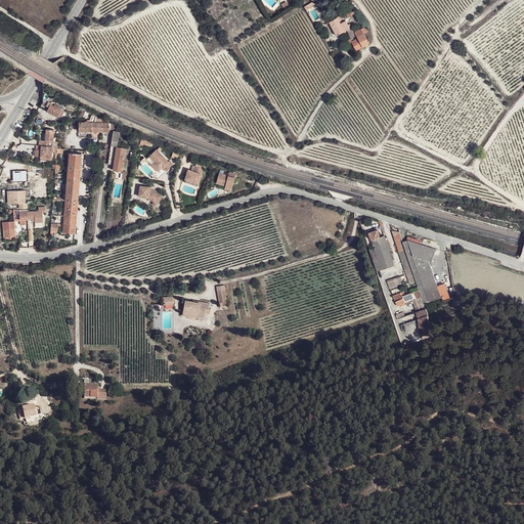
[(304,6),(307,11),(310,7),(315,4),(313,1),(304,6)]
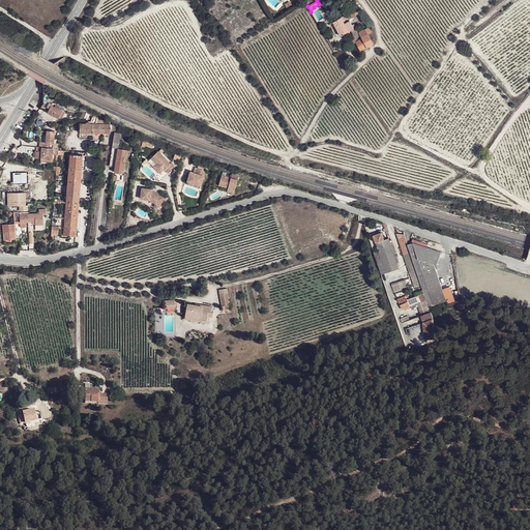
[(344,16),(333,22),(342,35),(345,33),(346,34),(350,32),(349,31),(351,30),(356,38),(357,37),(359,36),(355,28),(357,27),(356,25),(355,25),(354,24),(352,25),(350,21),(344,24),(343,21),(346,19),(344,16)]
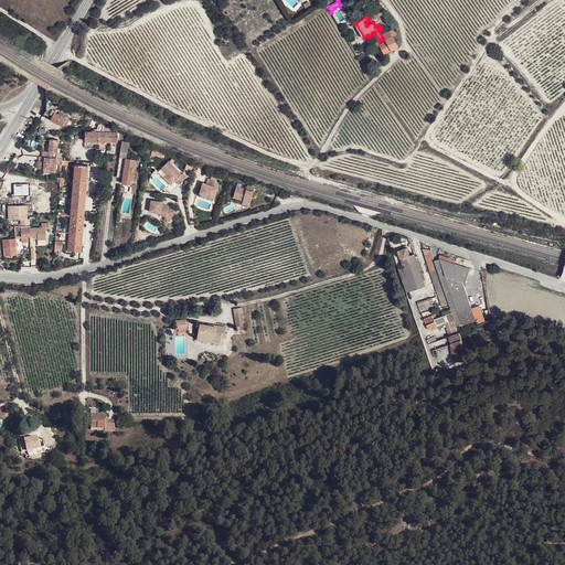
[(382,43),(380,44),(385,54),(397,46),(392,36),(396,33),(393,29),(383,34),(386,41),(382,43)]
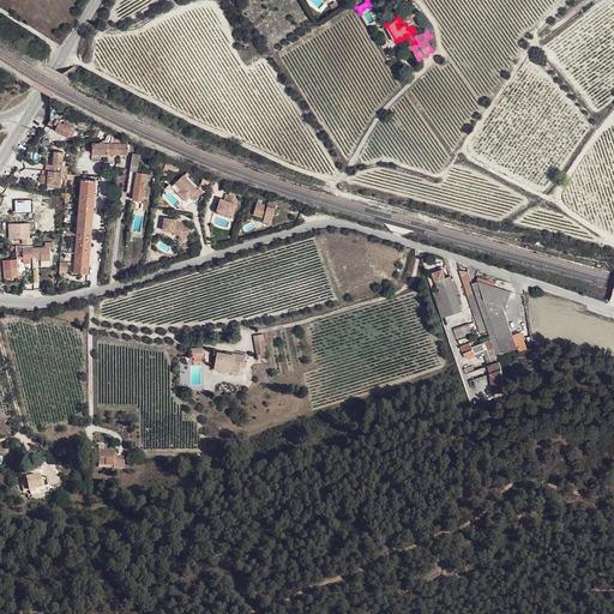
[(50,125),(55,127),(61,116),(56,114),(50,125)]
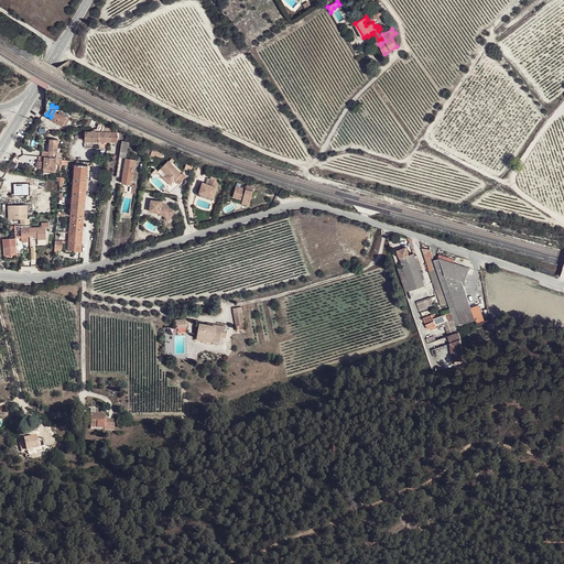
[(63,126),(67,118),(55,112),(51,119),(63,126)]
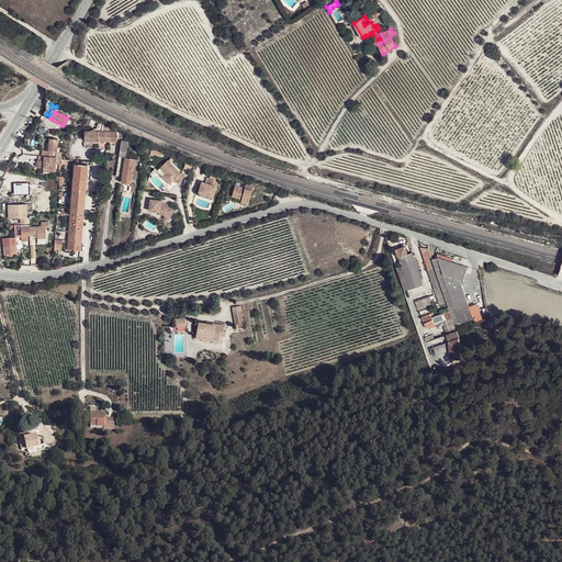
[(89,126),(94,115),(87,112),(83,119),(86,120),(82,127),(85,127),(89,126)]
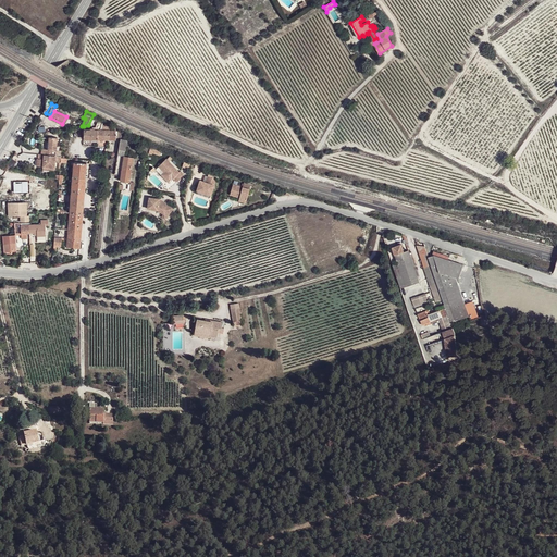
[(100,123),(101,119),(94,114),(88,125),(91,126),(95,121),(97,122),(100,123)]
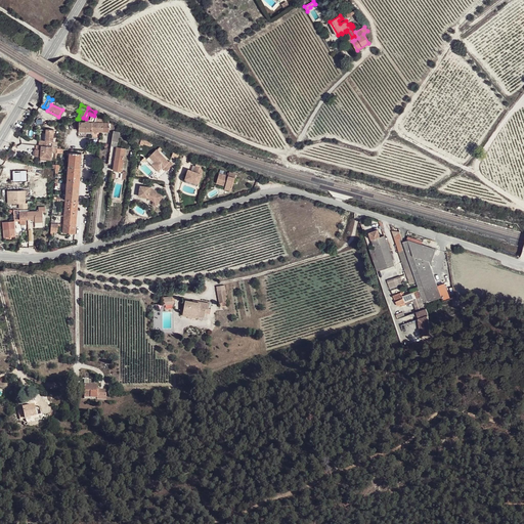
[(79,123),(79,131),(110,131),(110,123),(79,123)]
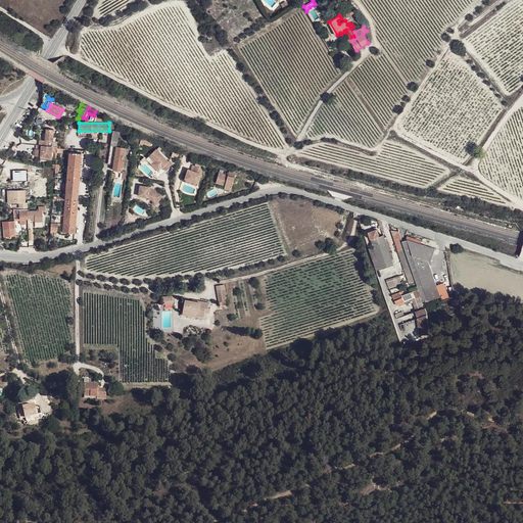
[(54,130),(47,129),(46,140),(40,140),(39,145),(38,145),(37,152),(47,153),(47,158),(51,159),(54,130)]
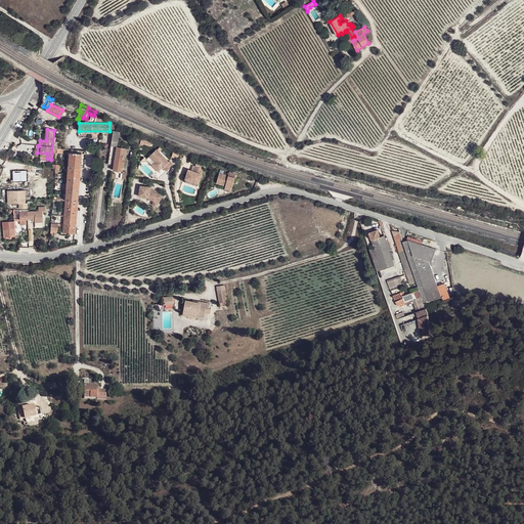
[(114,133),(113,133),(108,164),(114,165),(113,170),(122,171),(125,148),(118,146),(120,132),(114,131),(114,133)]
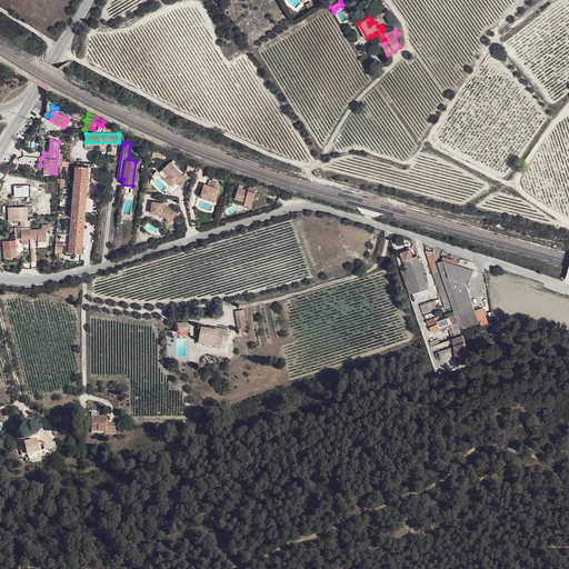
[(185,176),(171,162),(165,169),(171,177),(167,181),(173,187),(178,182),(181,186),(189,178),(186,175),(185,176)]
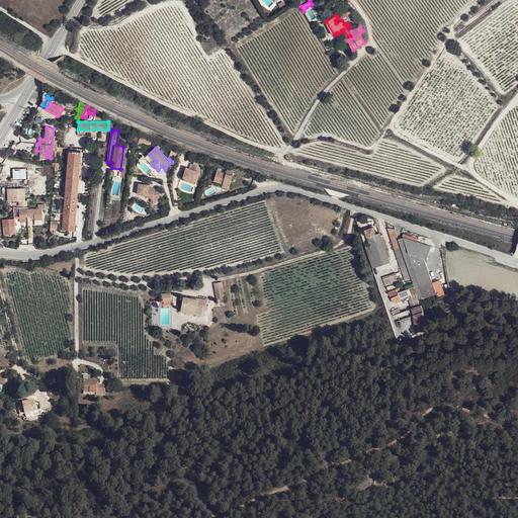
[(70,151),(69,164),(79,165),(81,152),(70,151)]
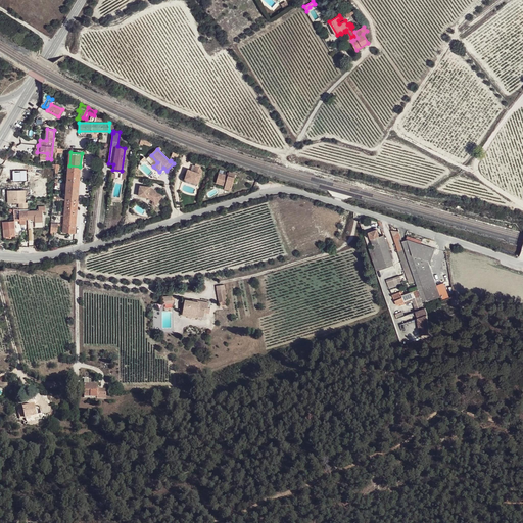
[(80,167),(69,165),(67,183),(74,183),(74,184),(79,184),(80,167)]
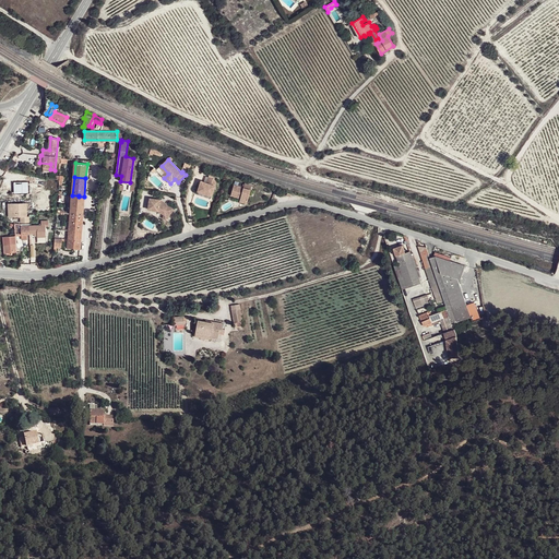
[(213,197),(218,181),(210,178),(207,183),(202,181),(199,192),(213,197)]
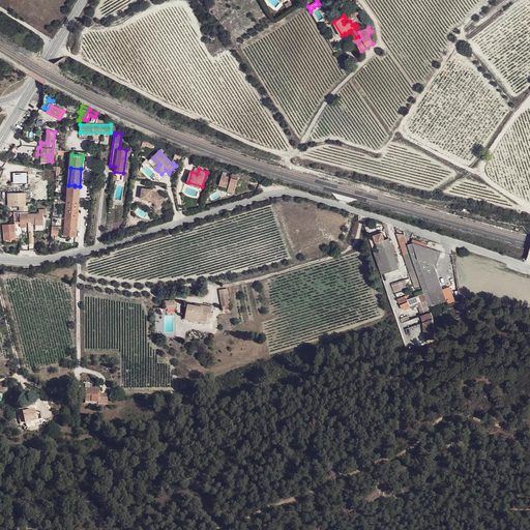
[(127,181),(128,175),(113,173),(113,180),(127,181)]
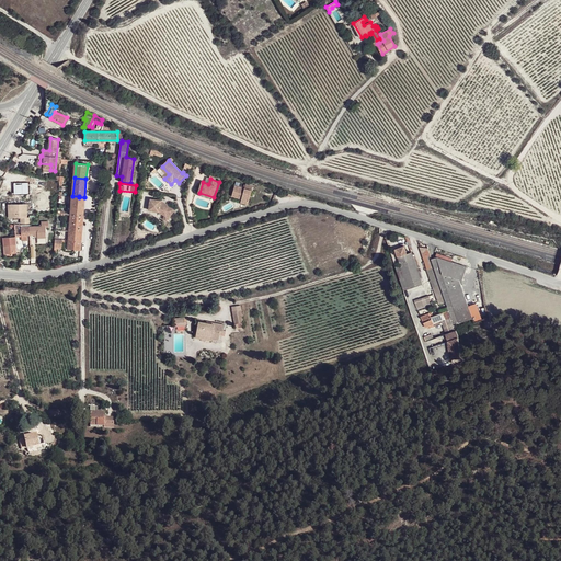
[(245,189),(236,186),(232,197),(242,199),(241,203),(249,205),(253,191),(256,192),(258,186),(248,183),(245,189)]
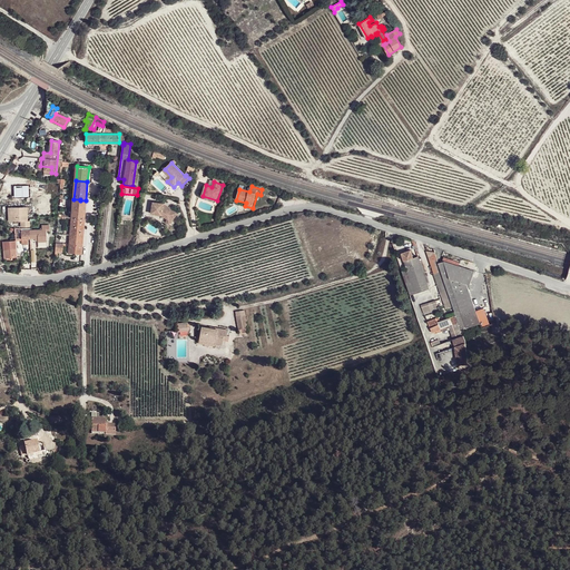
[(85,218),(86,200),(80,200),(80,199),(74,199),(72,217),(85,218)]
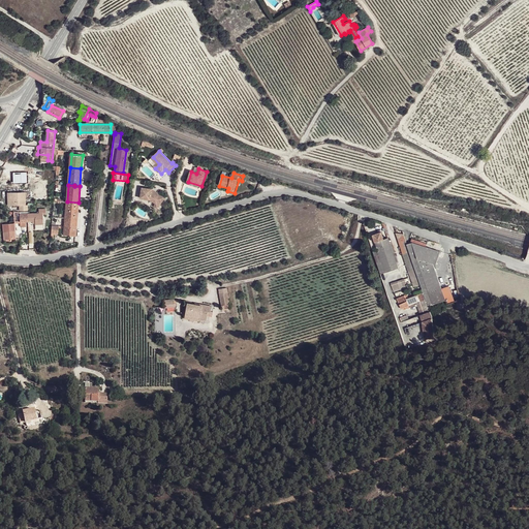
[(48,187),(36,187),(36,196),(48,196),(48,187)]
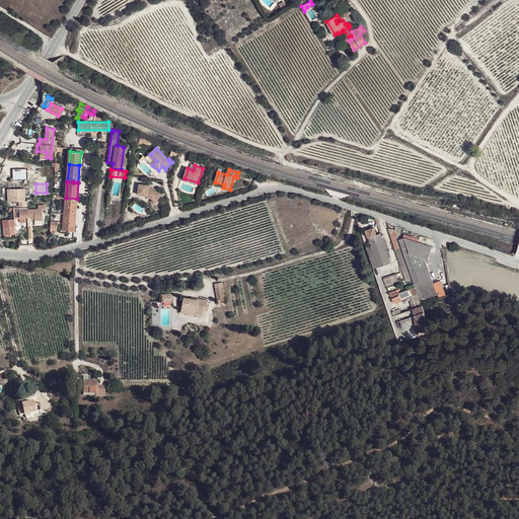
[(149,186),(140,184),(138,195),(148,196),(153,200),(157,203),(162,195),(152,188),(149,188),(149,186)]
